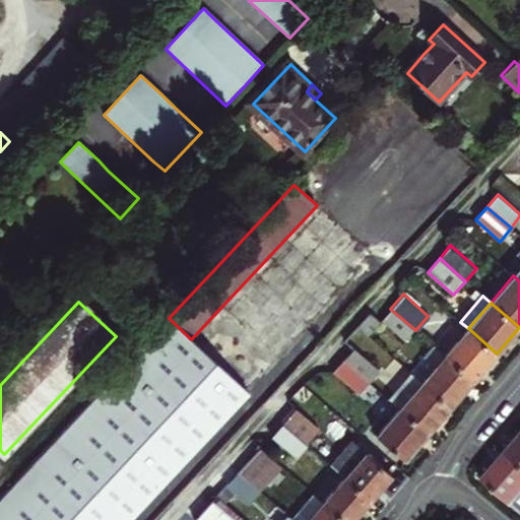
[(390,309),(382,319),(404,338),(413,328),(390,309)]
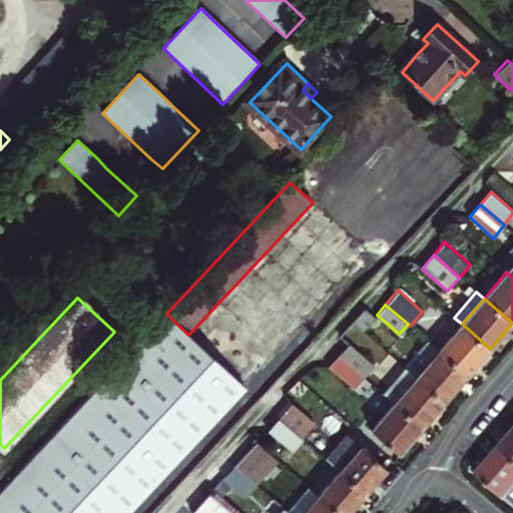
[(353,322),(363,331),(374,318),(364,309),(353,322)]
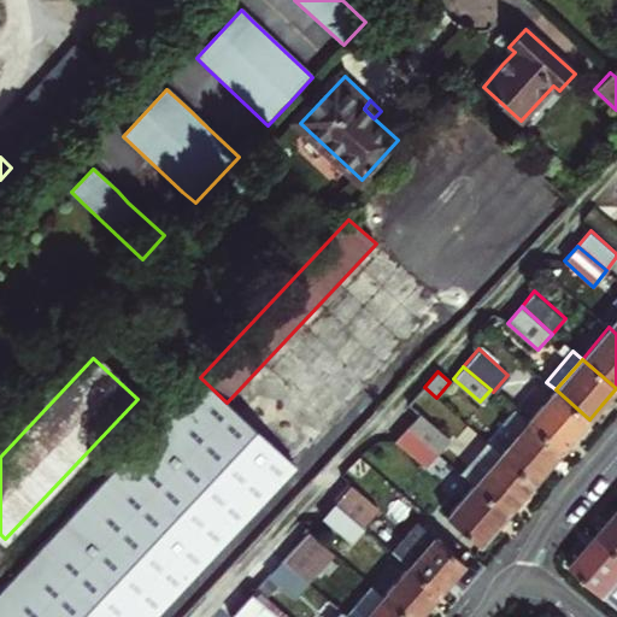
[(200,377),(0,589),(0,616),(152,616),(294,466),(227,403),(200,377)]
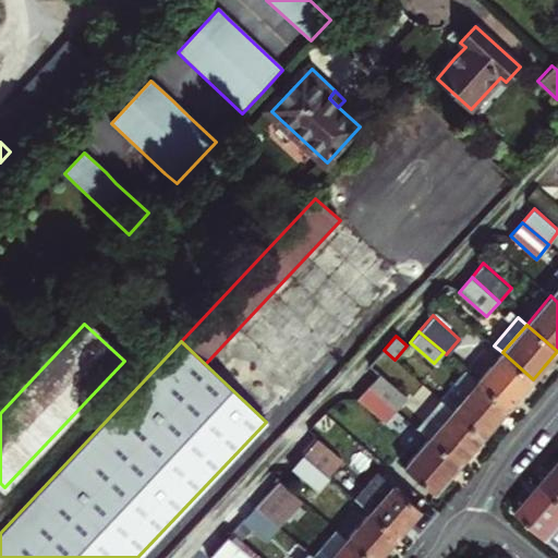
[(502,352),(477,381),(508,408),(521,392),(533,379),(502,352)]
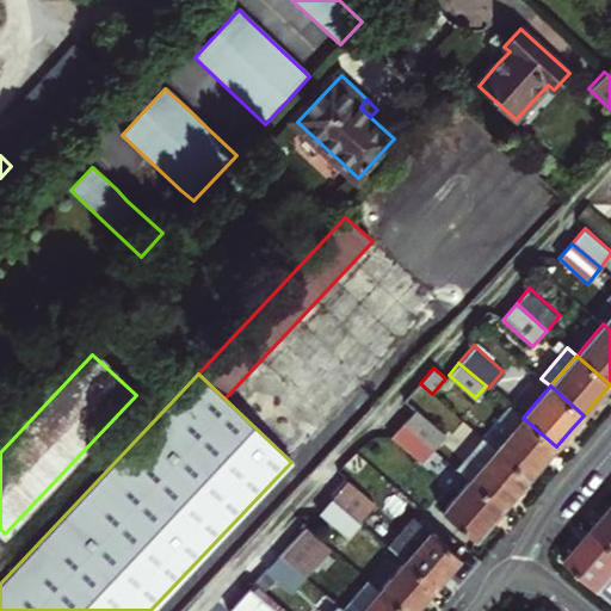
[(556,446),(523,418),(510,406),(498,419),(512,430),(497,448),(530,477),(544,461),(556,446)]
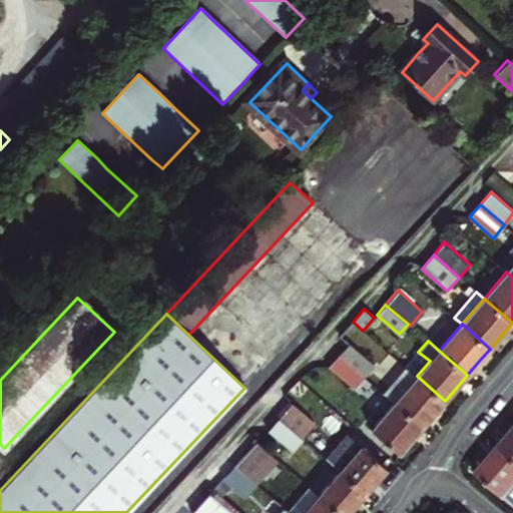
[(349,343),(339,355),(364,376),(373,365),(349,343)]
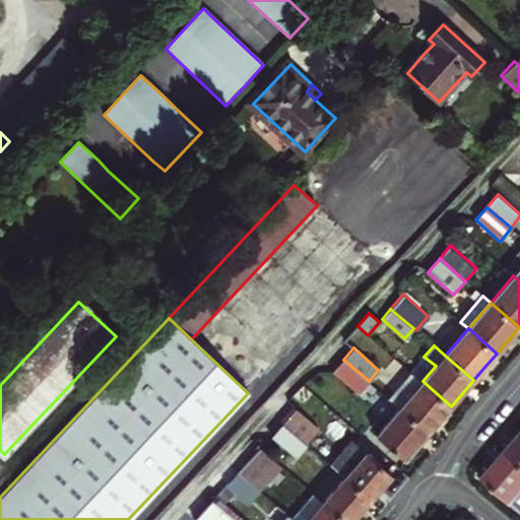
[(358,393),(369,381),(343,360),(333,372),(358,393)]
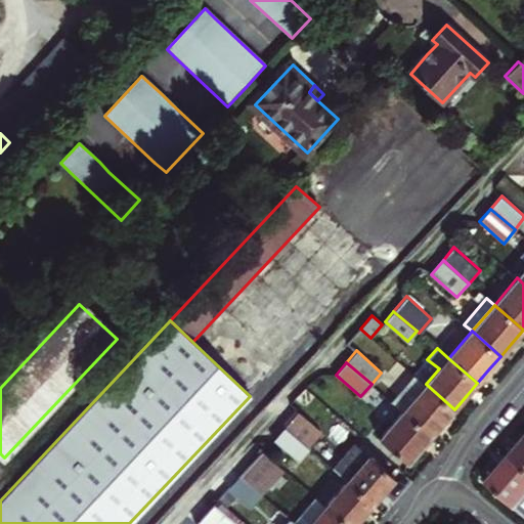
[(391,401),(402,410),(431,436),(443,423),(454,409),(426,384),(415,375),(391,401)]
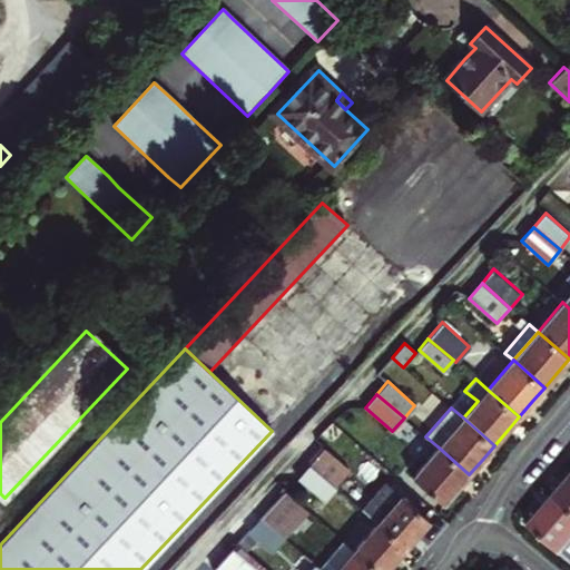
[(469,474),(438,446),(412,478),(443,504),(457,489),(469,474)]
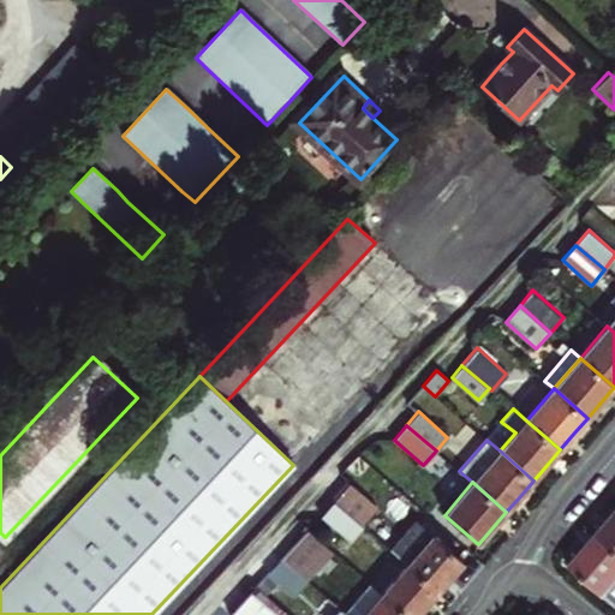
[(350,484),(334,502),(359,525),(376,506),(350,484)]
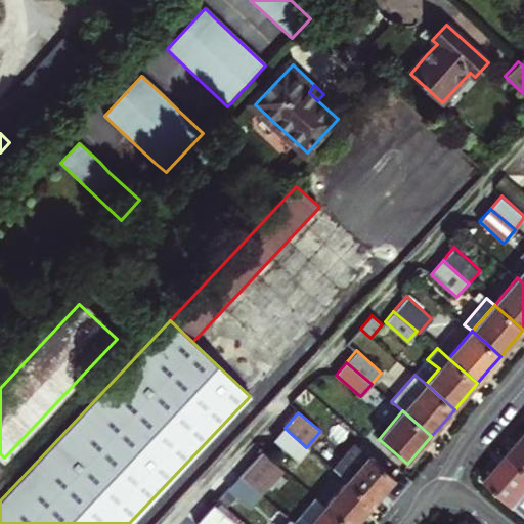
[(298,461),(308,448),(306,447),(285,428),(273,440),(298,461)]
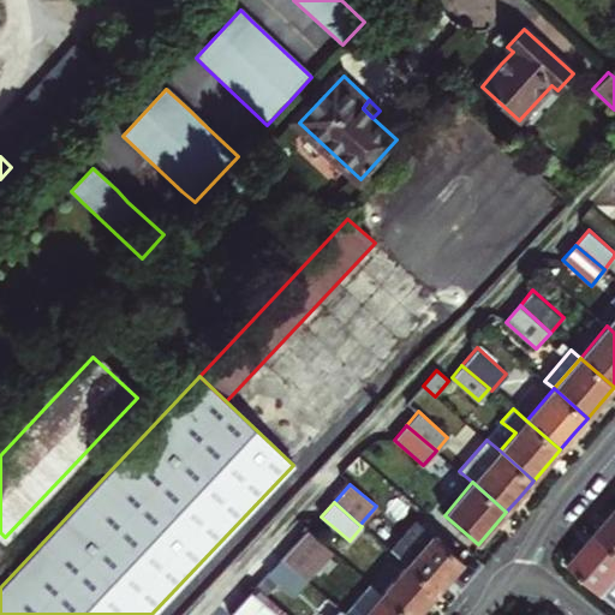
[(614,513),(611,518),(597,535),(614,549),(614,513)]
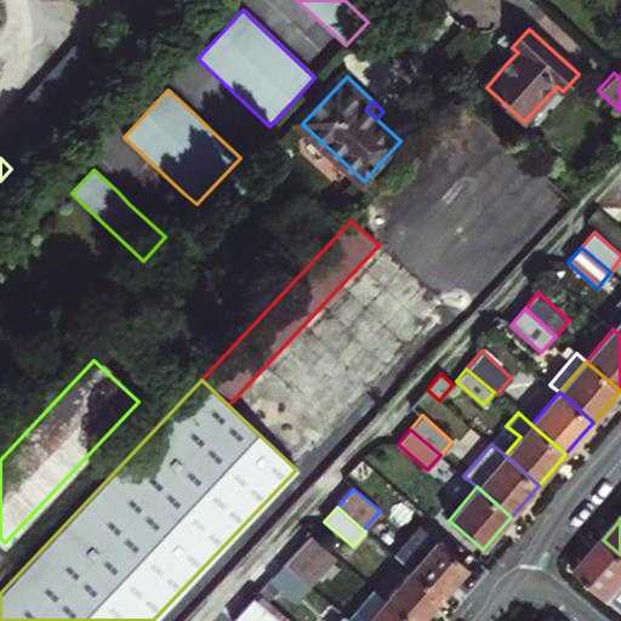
[(396,557),(410,570),(442,597),(455,581),(467,568),(421,528),(396,557)]
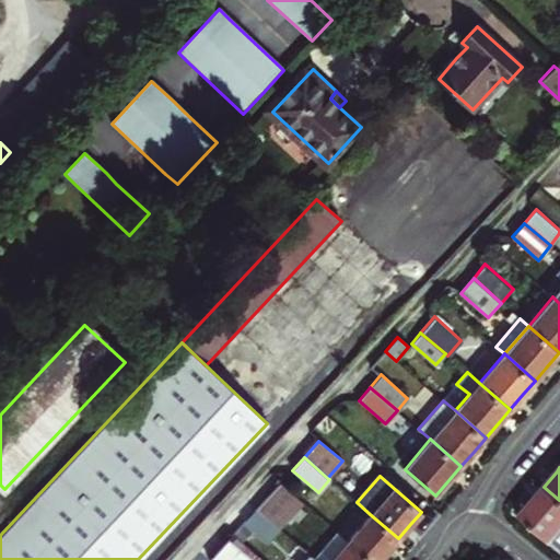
[(279,481),(256,508),(280,528),(302,502),(279,481)]
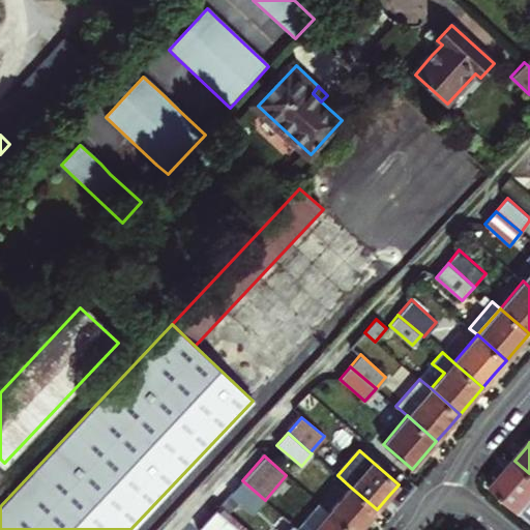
[(529,521),(529,473),(514,461),(502,475),(491,489),(529,521)]
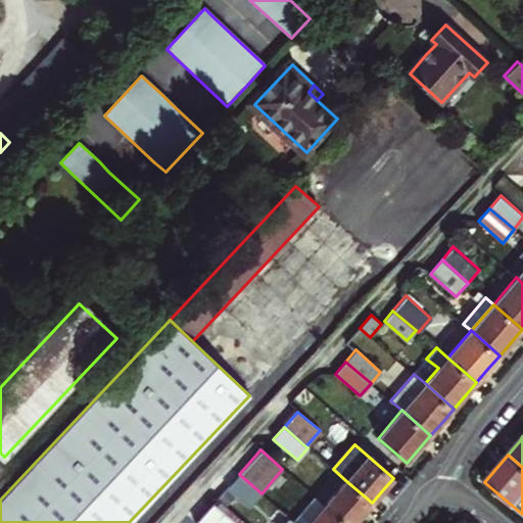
[(252,503),(262,493),(239,474),(231,484),(252,503)]
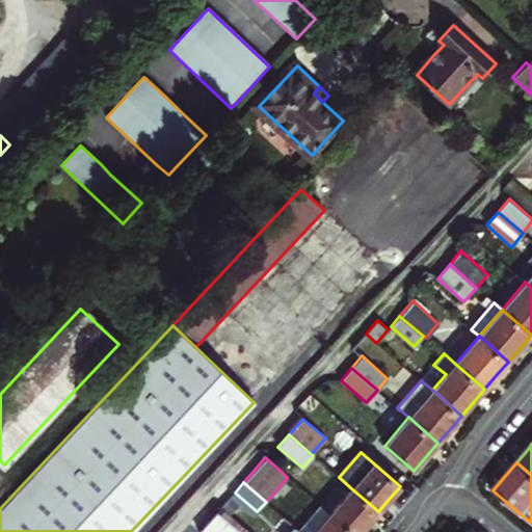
[(378,511),(351,488),(329,513),(351,531),(360,531),(369,523),(378,511)]
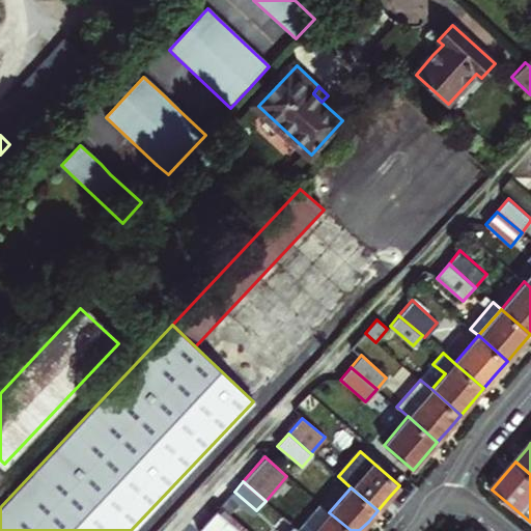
[(319,504),(298,529),(300,530),(351,530),(329,512),(319,504)]
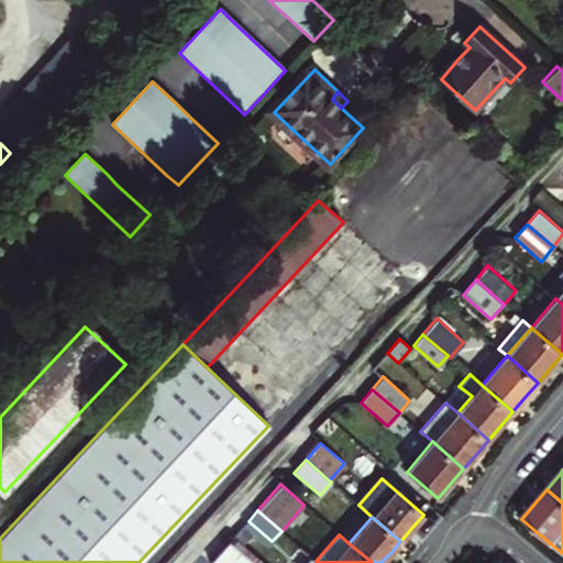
[(251,562),(227,541),(210,562),(211,562),(251,562)]
